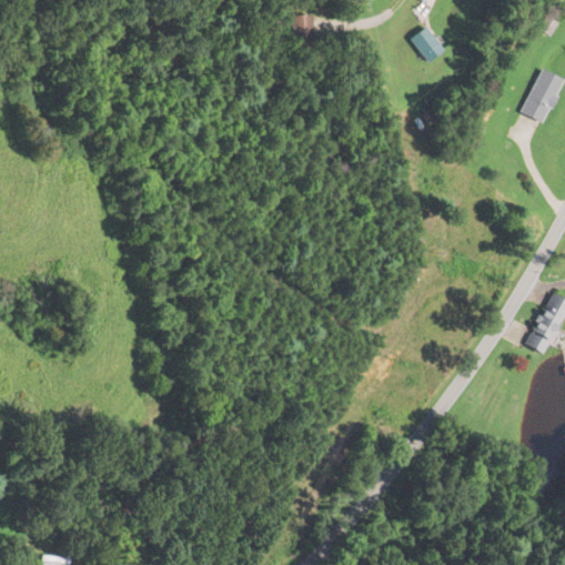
[(313,11),(294,11),(294,37),(313,37),(313,11)]
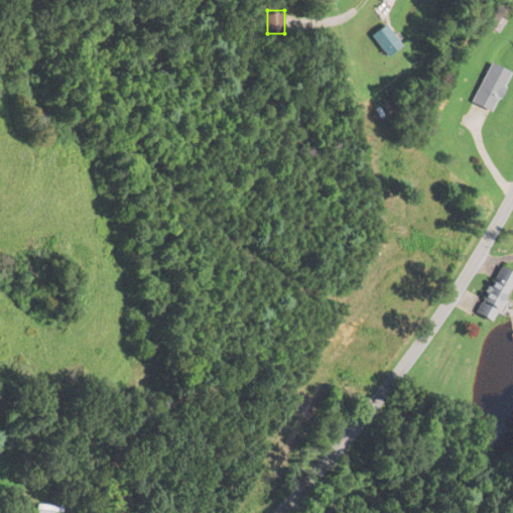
[(496,15),(491,26),(500,30),(505,19),(496,15)]
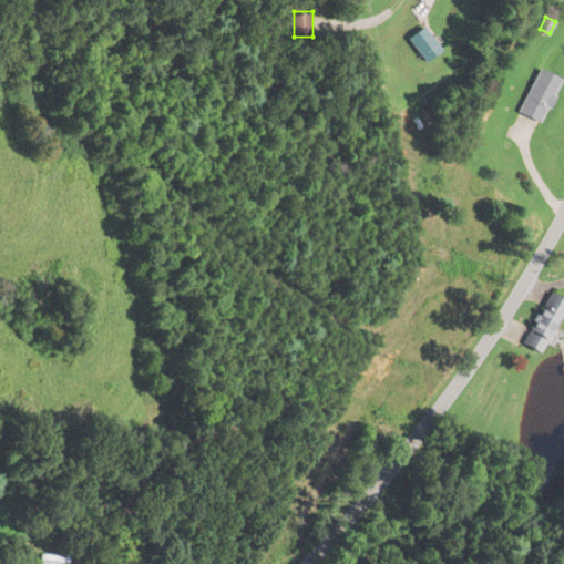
[(429,60),(444,49),(426,24),(411,37),(429,60)]
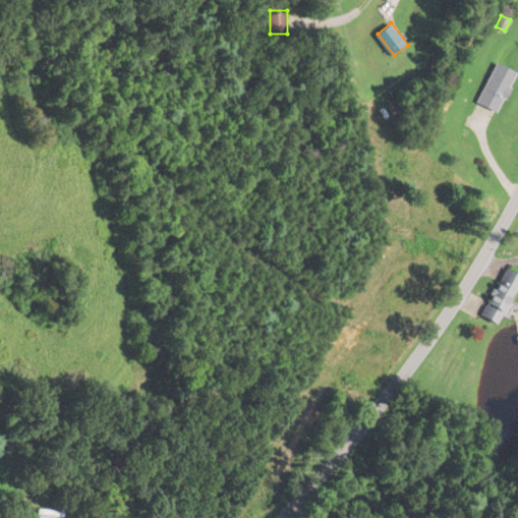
[(499,112),(517,73),(517,71),(497,62),(478,102),(499,112)]
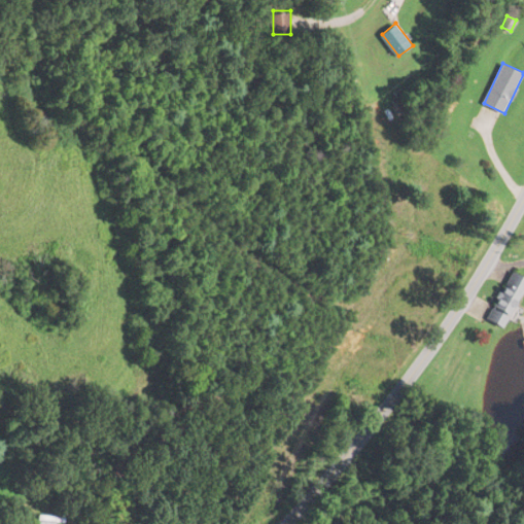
[(487,318),(505,327),(523,293),(523,275),(513,270),(487,318)]
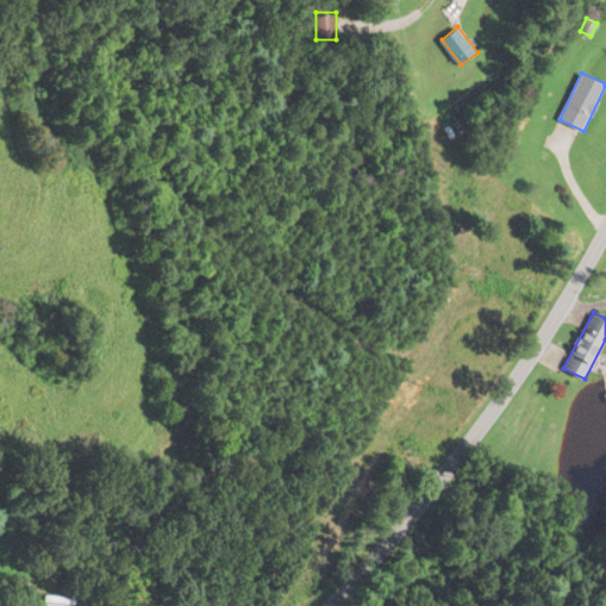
[(73,605),(74,597),(45,594),(43,605),(73,605)]
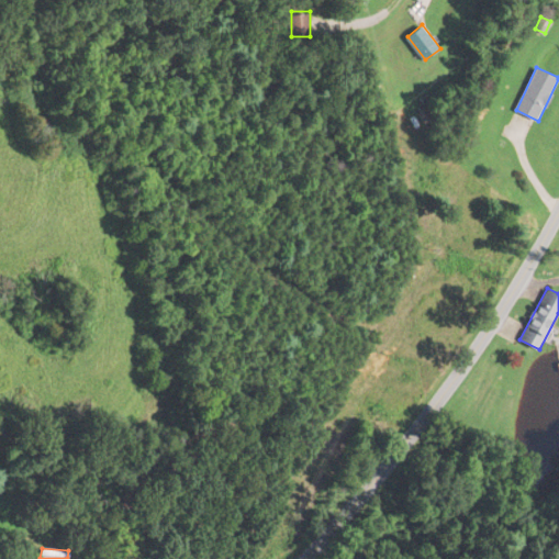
All buildings are outlined.
